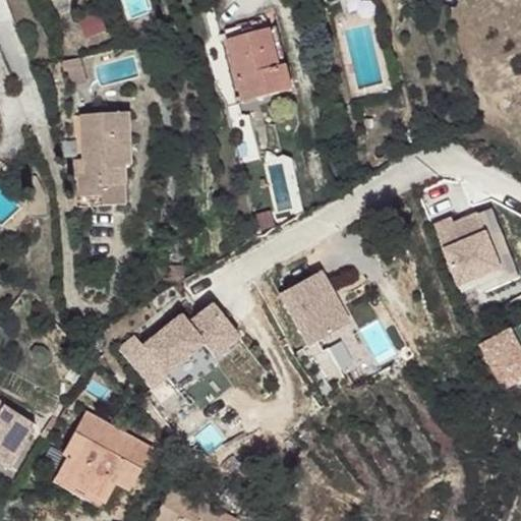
[(84,40),(107,33),(101,14),(78,21),(84,40)]
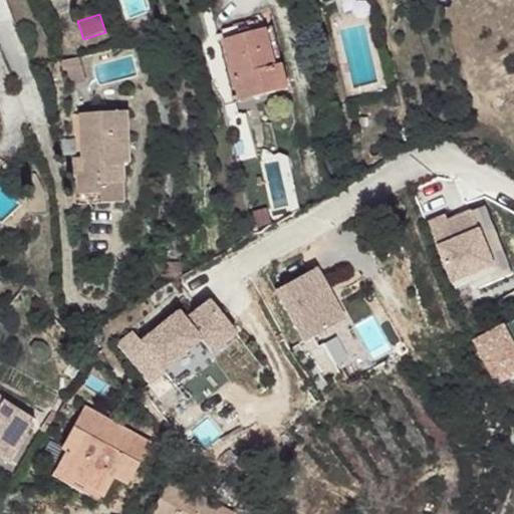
[(235,36),(200,47),(203,57),(239,45),(235,36)]
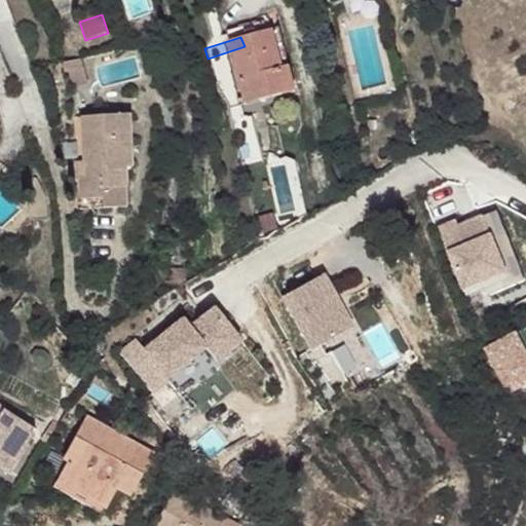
[(258,42),(250,44),(262,84),(256,86),(264,109),(277,105),(258,42)]
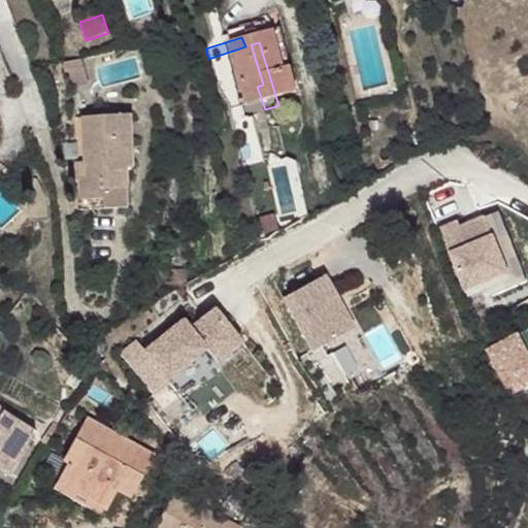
[(245,46),(208,59),(226,112),(239,108),(242,117),(265,109),(257,87),(263,85),(251,44),(245,46)]
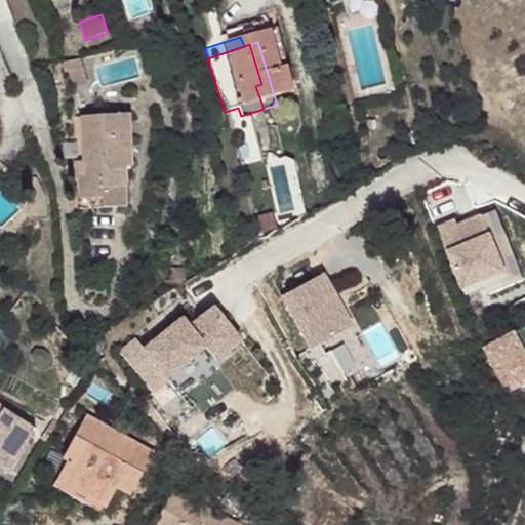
[(76,57),(58,59),(67,86),(82,82),(76,57)]
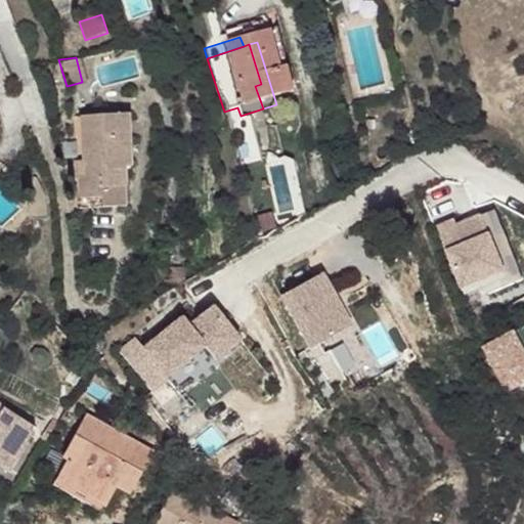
[(133,107),(79,112),(85,202),(116,200),(116,181),(130,180),(130,165),(139,163),(133,107)]
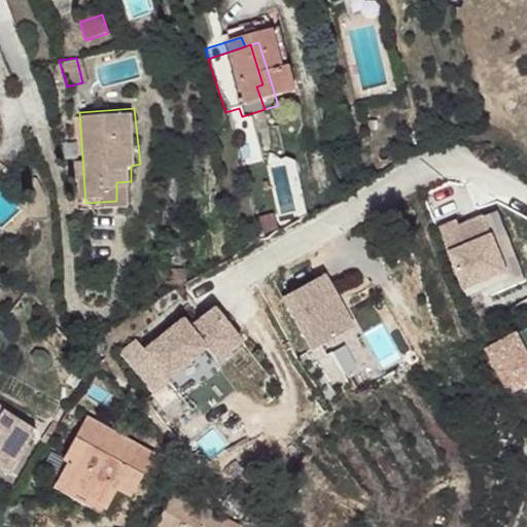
[(239,108),(225,112),(227,120),(242,116),(239,108)]
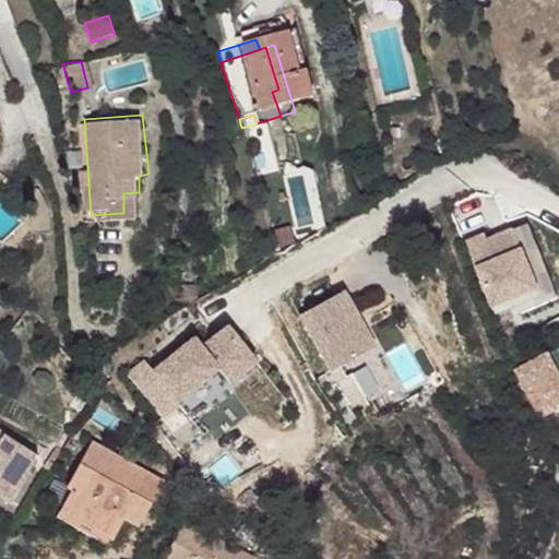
[(463,245),(487,316),(535,299),(511,228),(463,245)]
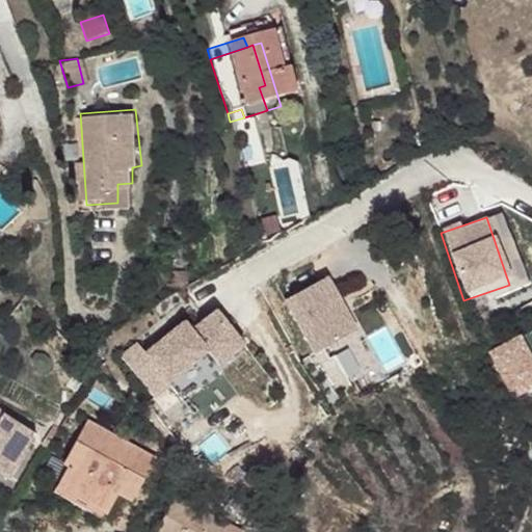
[(358,328),(328,275),(284,302),(315,355),(358,328)]
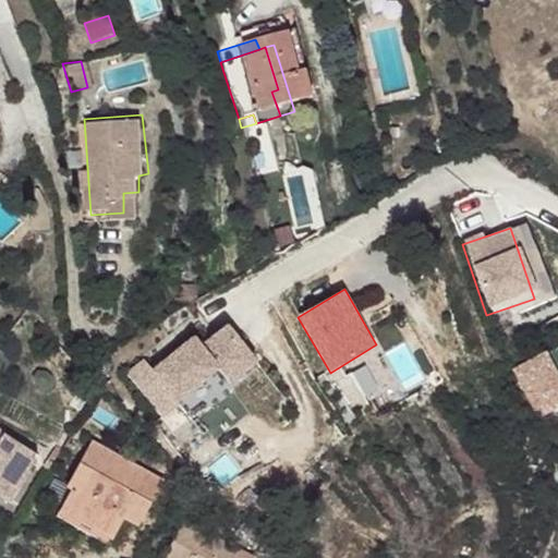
[(144,359),(125,373),(161,416),(219,370),(230,385),(258,362),(229,324),(203,343),(195,335),(153,368),(144,359)]
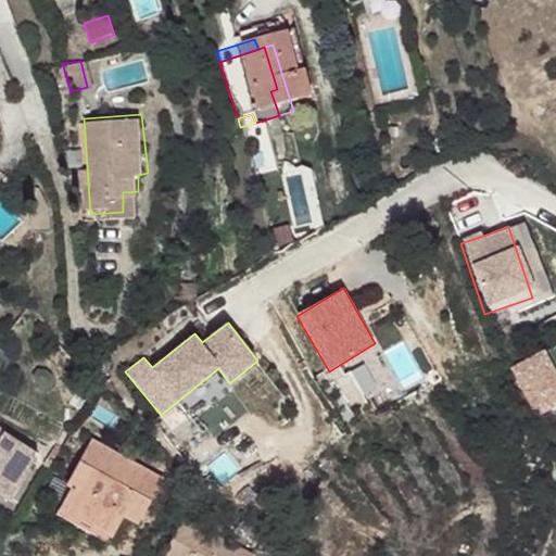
[(0,485),(13,495),(43,452),(0,420),(0,485)]
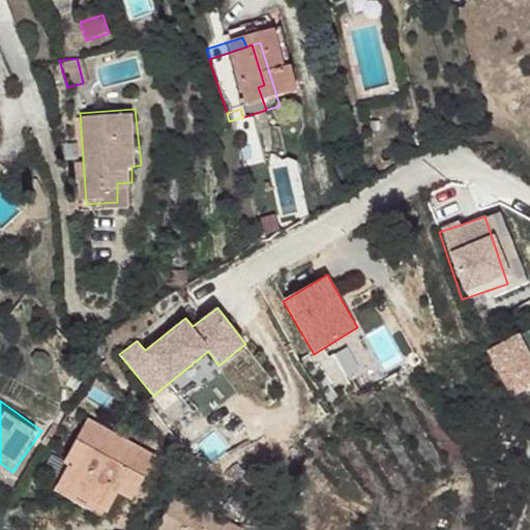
[(68,467),(55,491),(105,519),(119,494),(130,501),(157,457),(89,418),(63,462),(68,467)]
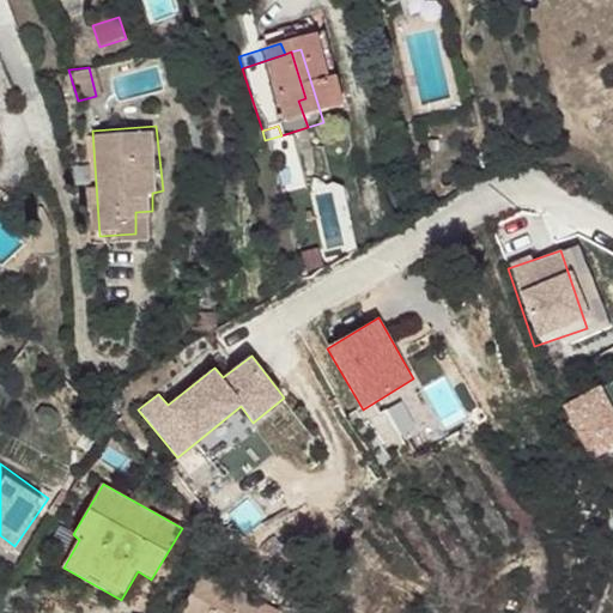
[(489,568),(492,576),(502,572),(502,569),(497,564),(489,568)]
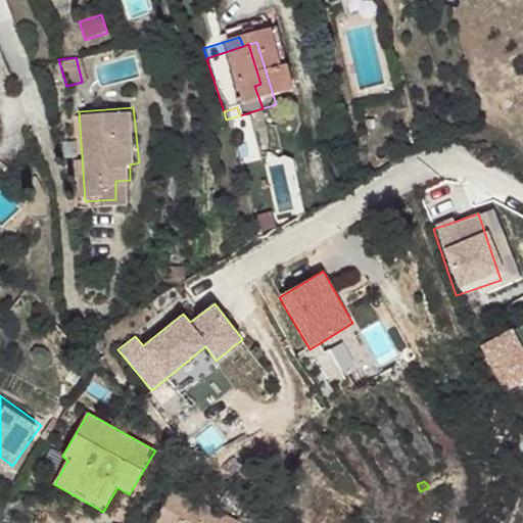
[(173,486),(159,513),(180,522),(219,522),(225,512),(173,486)]
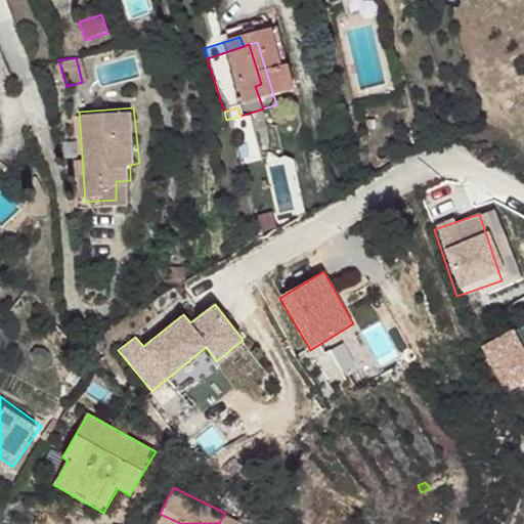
[(43,523),(26,513),(17,523),(43,523)]
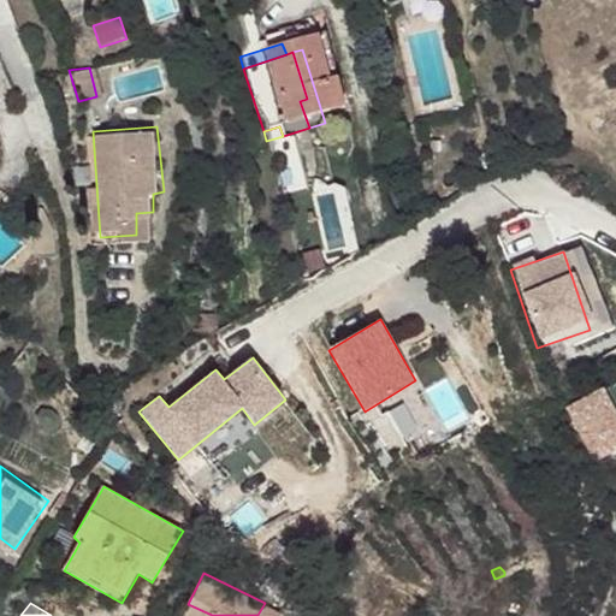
[(265,603),(258,615),(276,615),(279,611),(265,603)]
